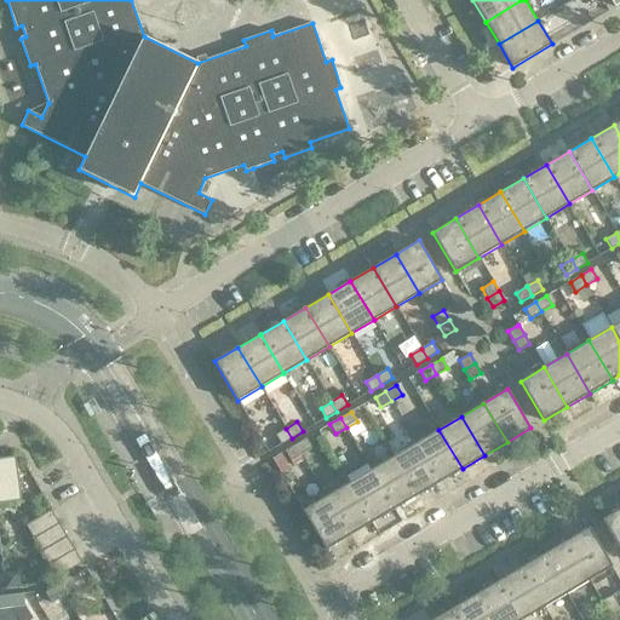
[(292,438),(286,429),(275,435),(281,445),(292,438)]
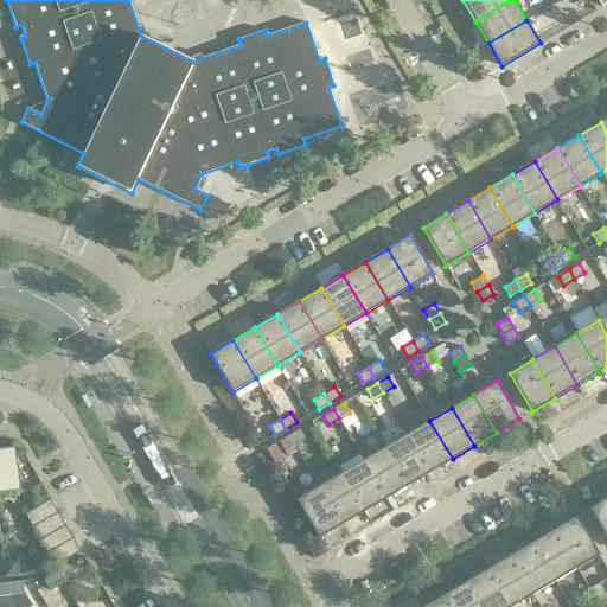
[(453,459),(429,421),(408,434),(430,472),(453,459)]
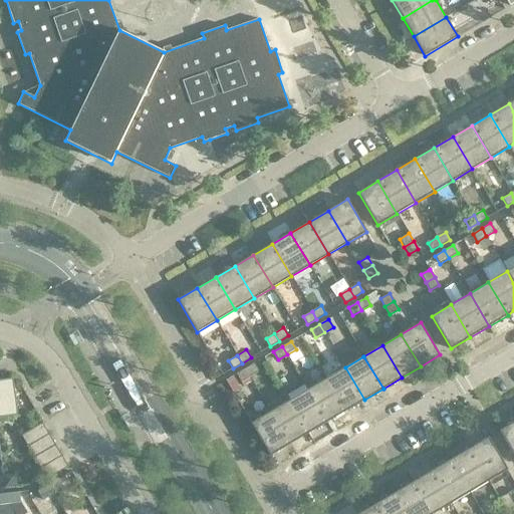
[(259,371),(254,363),(245,368),(250,376),(259,371)]
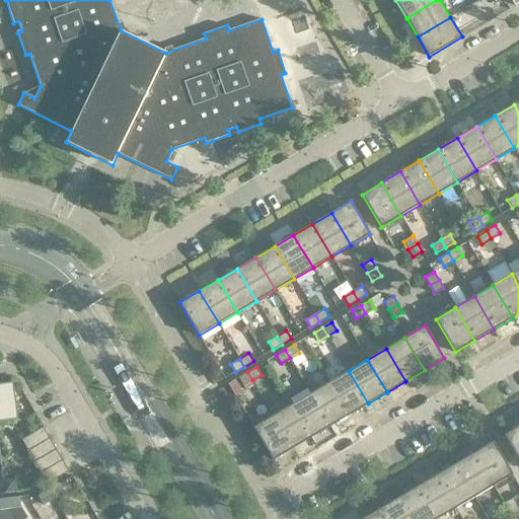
[(368,403),(349,371),(329,382),(349,415),(368,403)]
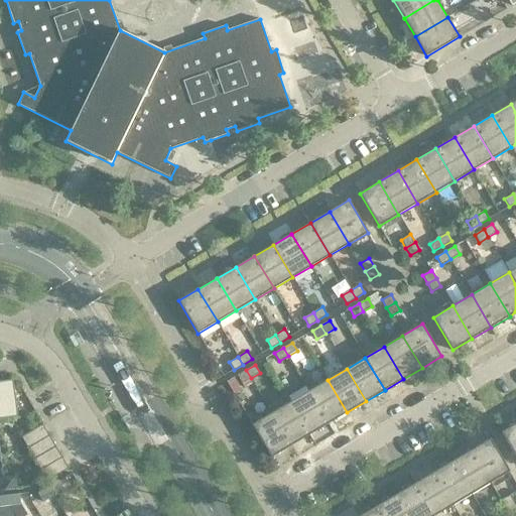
[(251,378),(246,370),(237,375),(242,383),(251,378)]
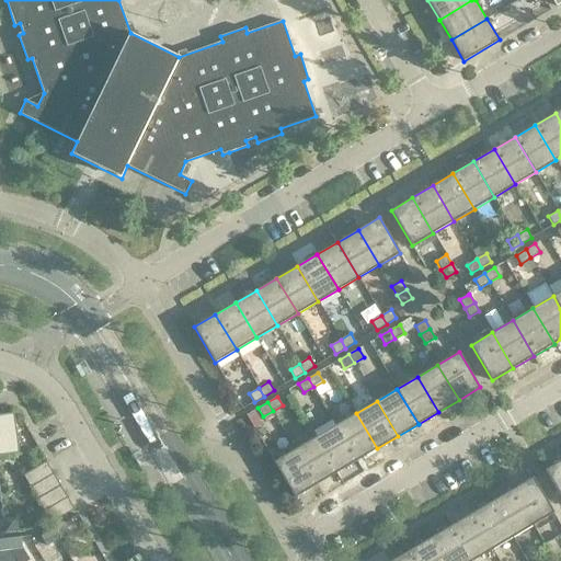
[(14,413),(0,414),(0,455),(20,453),(14,413)]
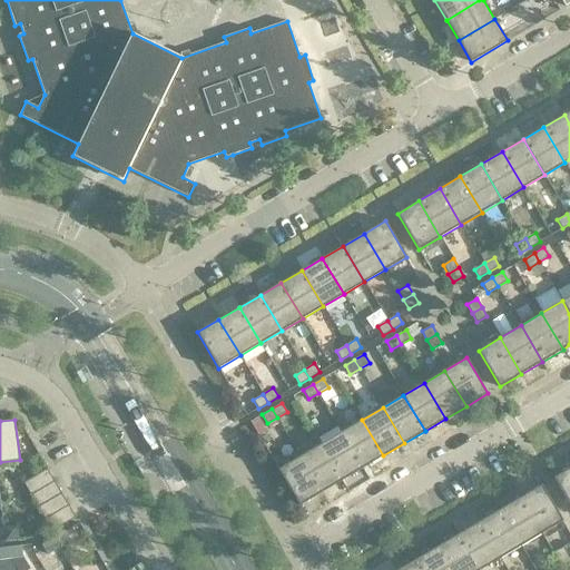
[(383,455),(362,420),(342,432),(363,468),(383,455)]
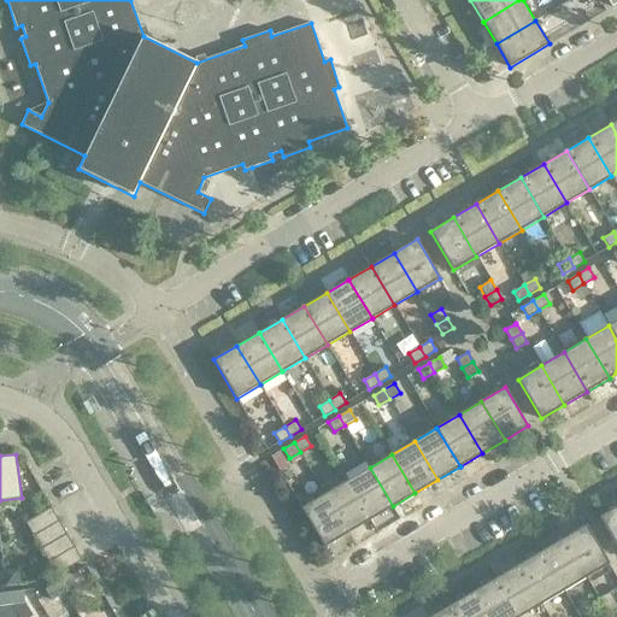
[(393,506),(370,468),(347,481),(370,519),(393,506)]
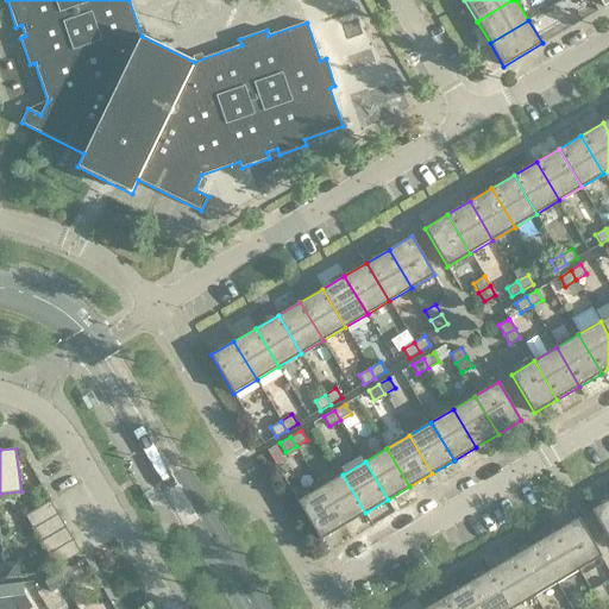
[(365,513),(343,475),(320,488),(344,526),(365,513)]
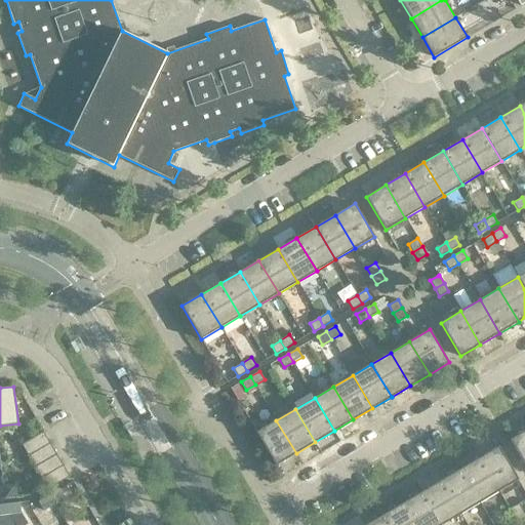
[(296,453),(276,420),(256,432),(276,466),(296,453)]
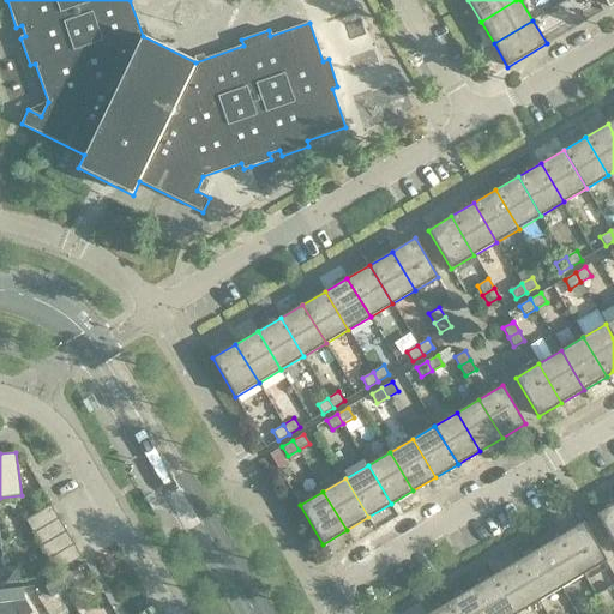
[(613,503),(596,515),(613,543),(613,503)]
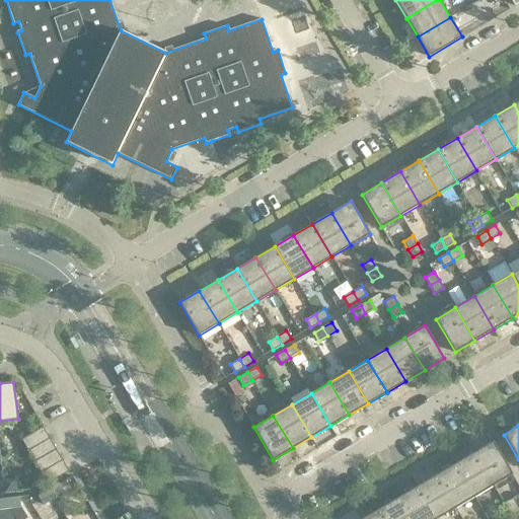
[(50,438),(44,427),(22,440),(28,450),(50,438)]
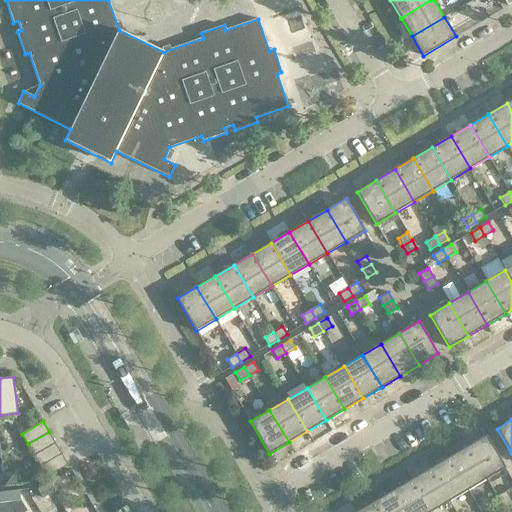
[(55,442),(49,432),(28,444),(34,455),(55,442)]
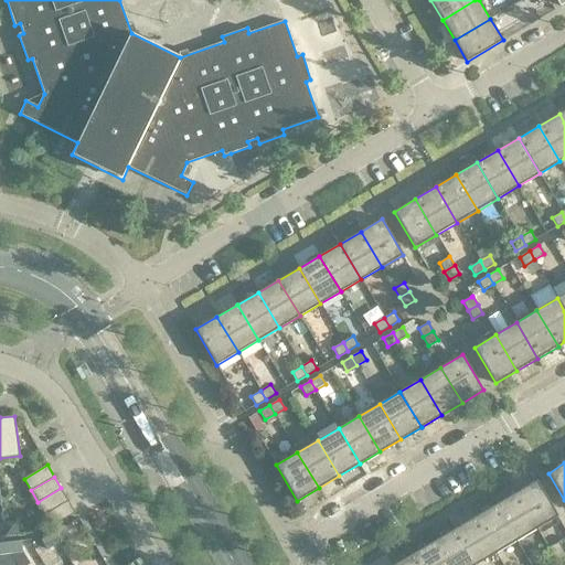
[(558,516),(537,480),(515,493),(536,529),(558,516)]
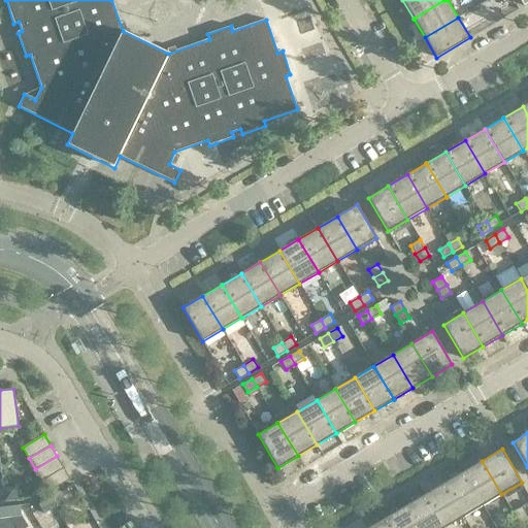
[(64,467),(57,456),(35,469),(42,481),(64,467)]
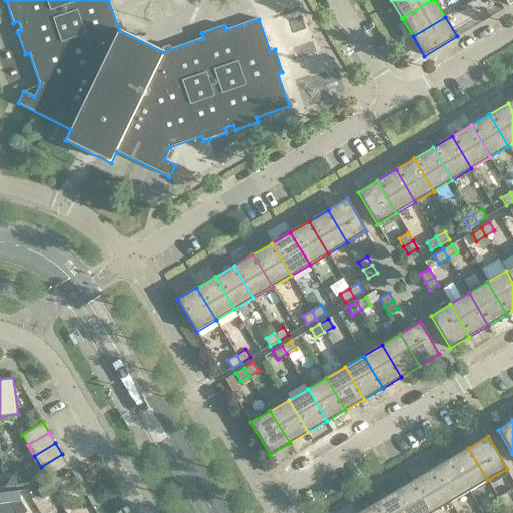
[(487,480),(468,448),(450,459),(469,491),(487,480)]
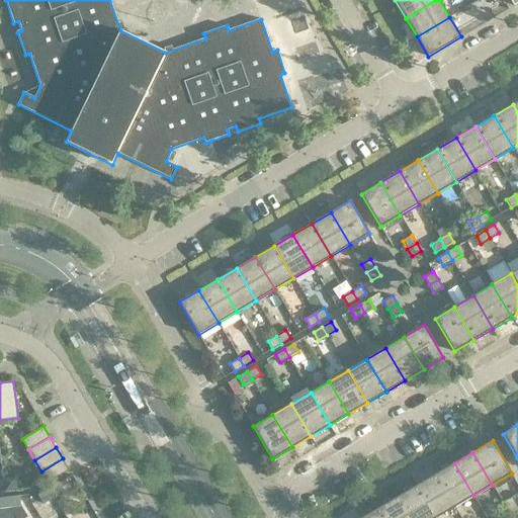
[(69,469),(63,458),(41,471),(48,482),(69,469)]
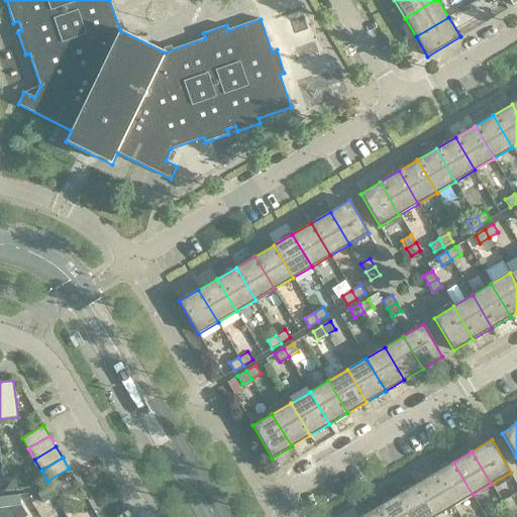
[(473,495),(453,462),(434,474),(453,506),(473,495)]
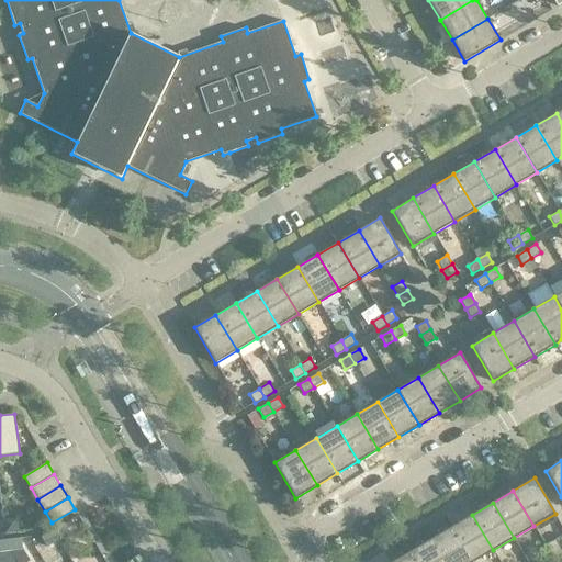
[(472,561),(493,550),(472,515),(451,527),(472,561)]
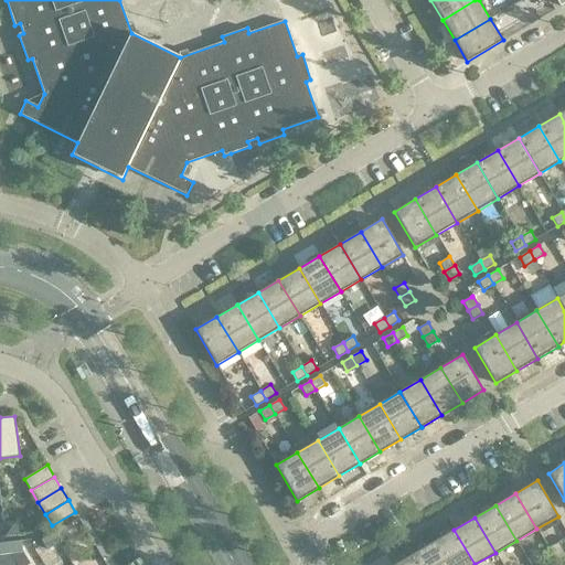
[(17,522),(4,523),(6,535),(19,533),(17,522)]
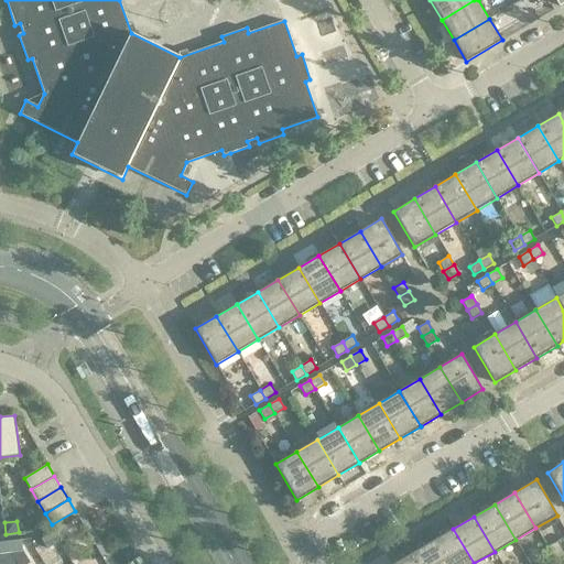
[(71,534),(65,525),(53,532),(58,542),(71,534)]
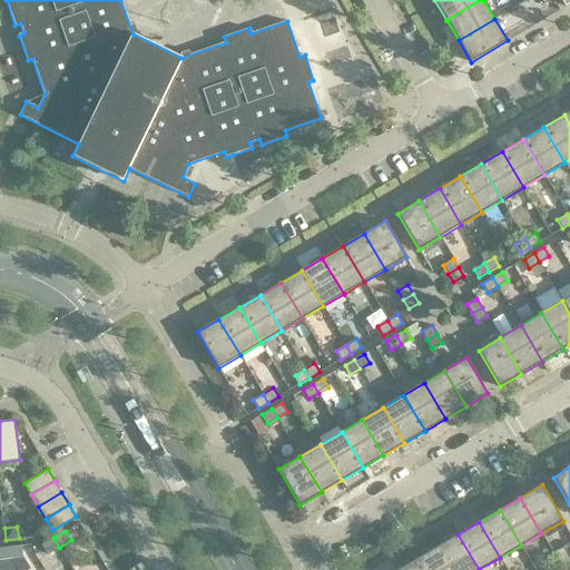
[(479,569),(458,534),(438,547),(451,569),(479,569)]
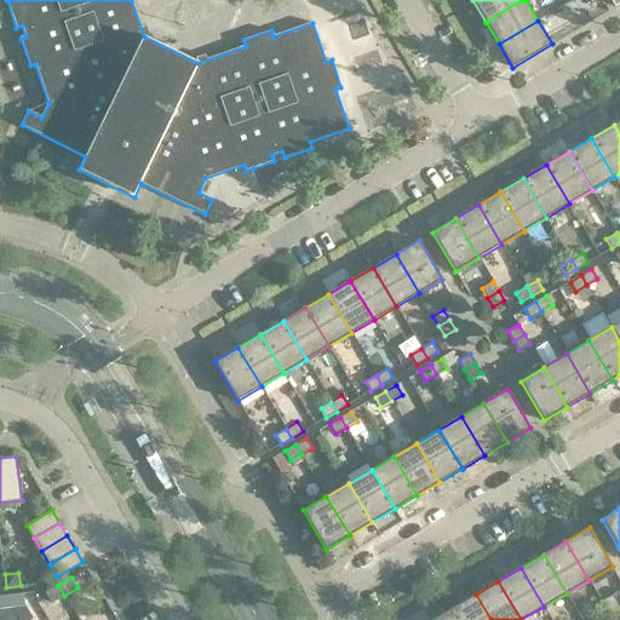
[(64,596),(58,585),(46,592),(52,603),(64,596)]
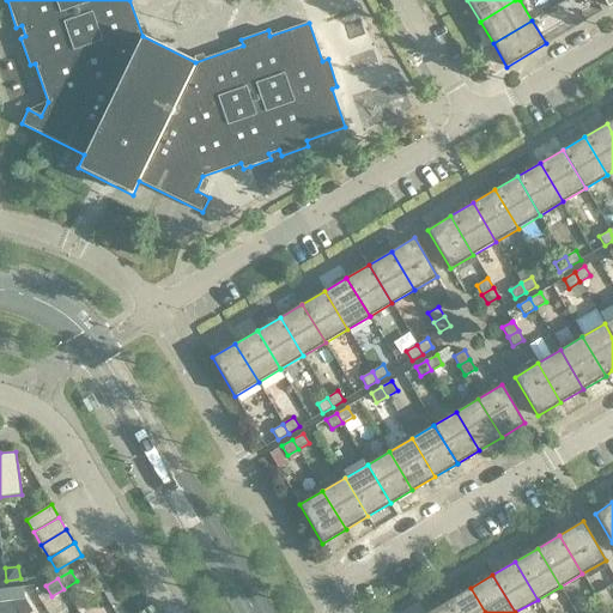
[(24,599),(23,587),(8,589),(11,601),(24,599)]
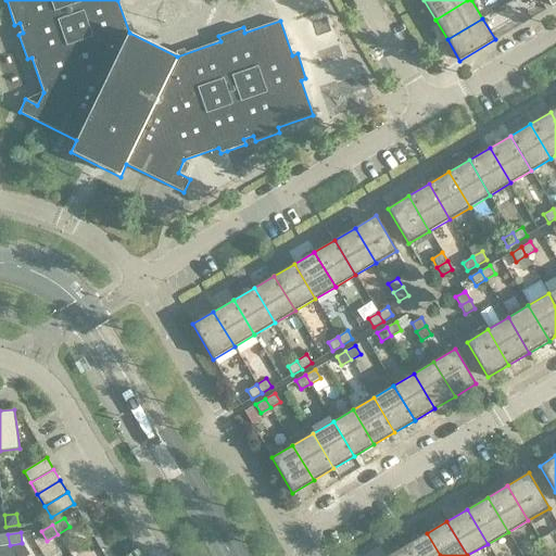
[(440,555),(427,533),(406,545),(413,555),(440,555)]
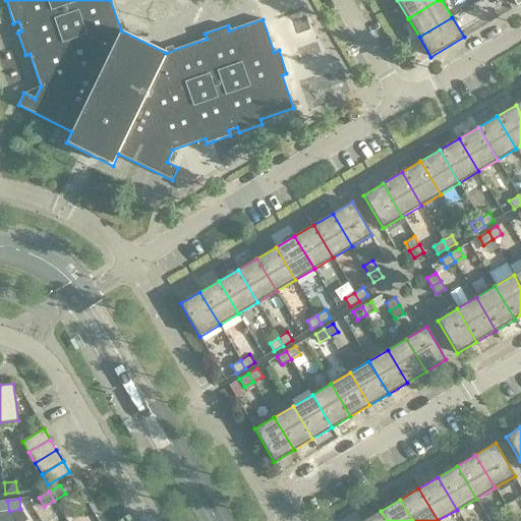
[(519,508),(515,500),(506,505),(510,513),(519,508)]
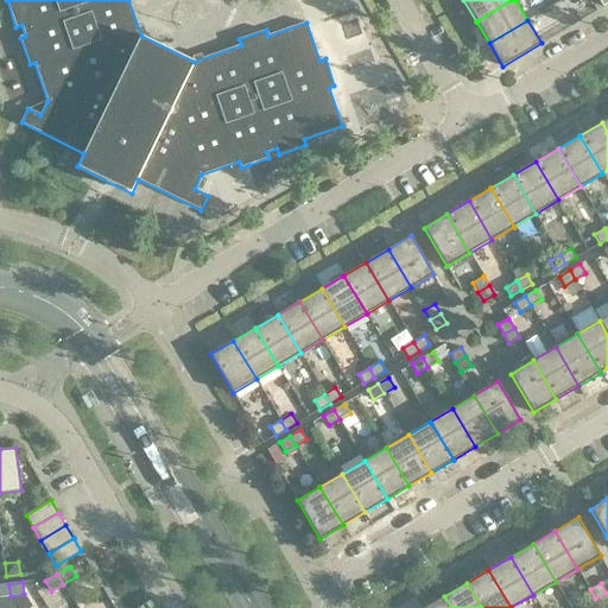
[(0,596),(11,596),(8,584),(0,584),(0,596)]
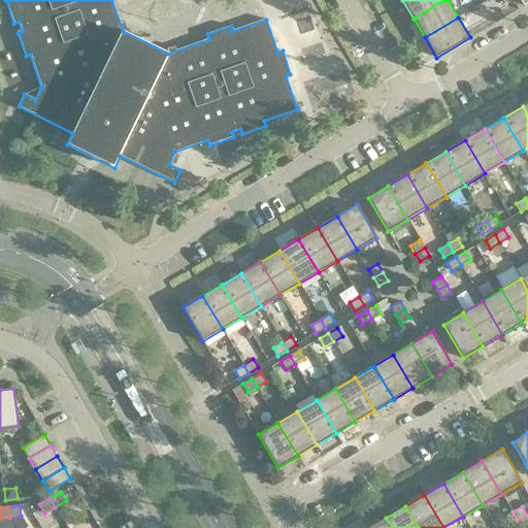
[(522,527),(527,524),(527,517),(526,515),(517,520),(521,527),(522,527)]
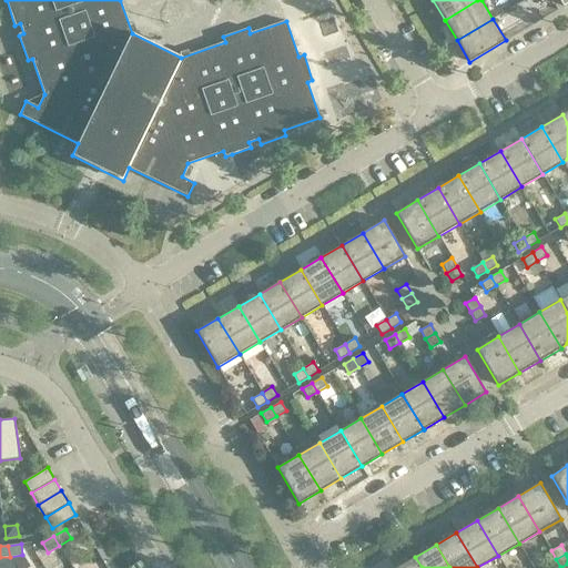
[(422,567),(415,557),(395,567),(422,567)]
